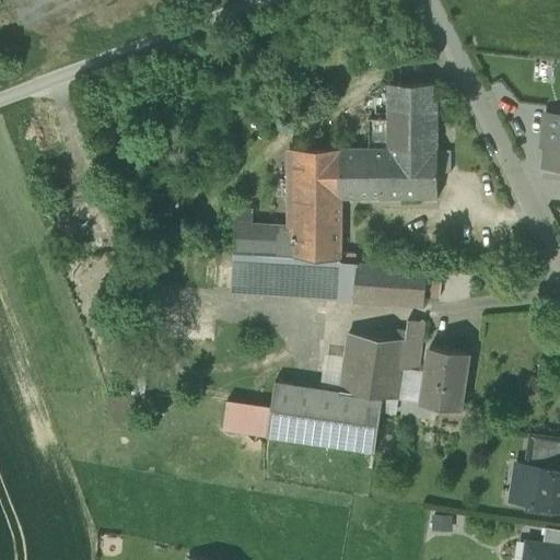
[(370,130),(370,149),(342,149),(341,198),(342,198),(439,198),(439,149),(438,83),(388,83),(388,130),(370,130)]
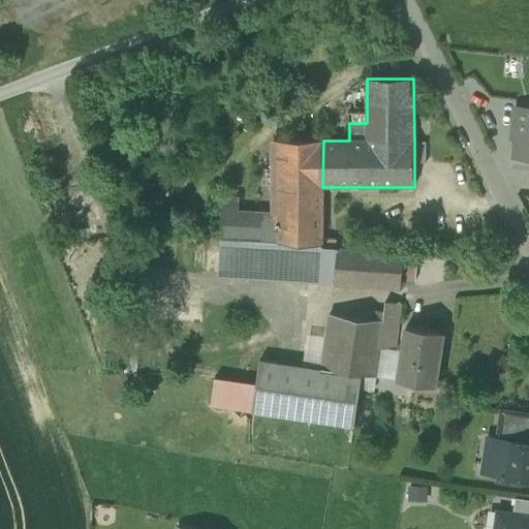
[(528,157),(528,109),(516,107),(514,123),(518,123),(515,156),(528,157)]
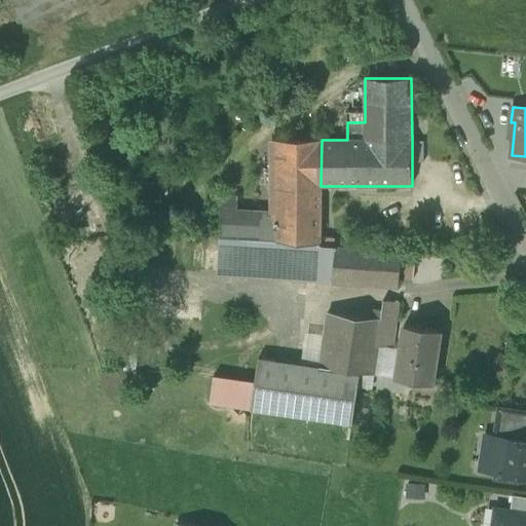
[(320,245),(321,245),(321,238),(322,186),(321,186),(322,140),(274,140),(275,200),(275,241),(320,245)]
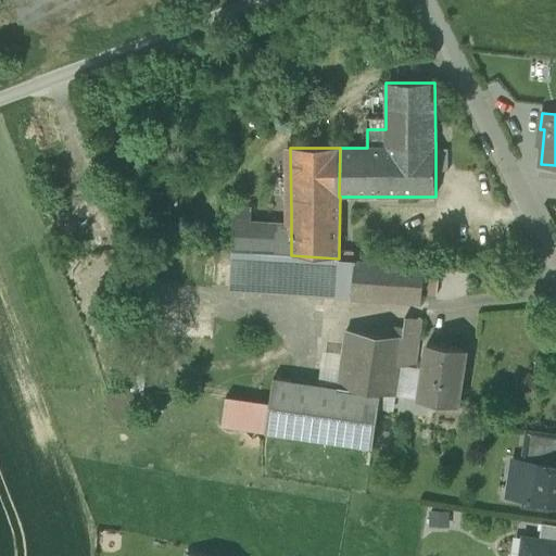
[(232,252),(250,253),(251,209),(232,209),(232,252)]
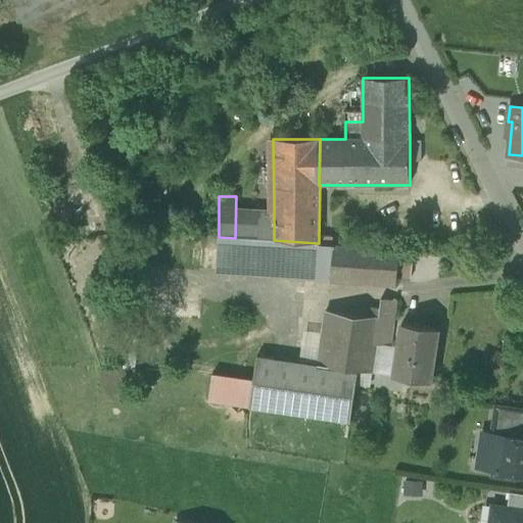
[(274,199),(236,196),(235,238),(274,240),(274,199)]
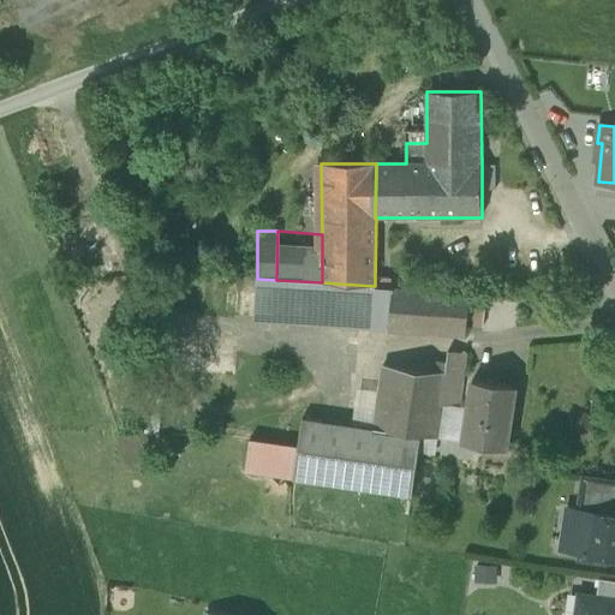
[(255,320),(365,327),(374,286),(322,282),(276,280),(257,279),(255,320)]
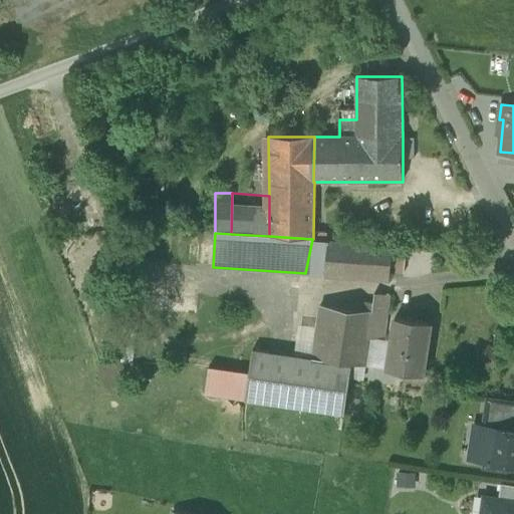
[(313,239),(312,239),(305,273),(324,275),(390,279),(391,272),(394,245),(331,242),(313,240),(313,239)]
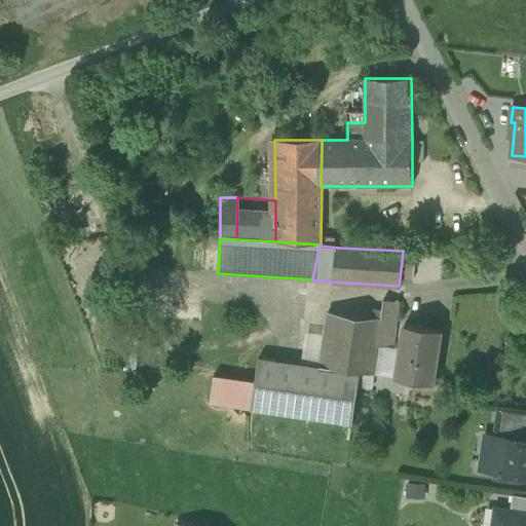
[(400,278),(413,280),(417,252),(403,251),(400,278)]
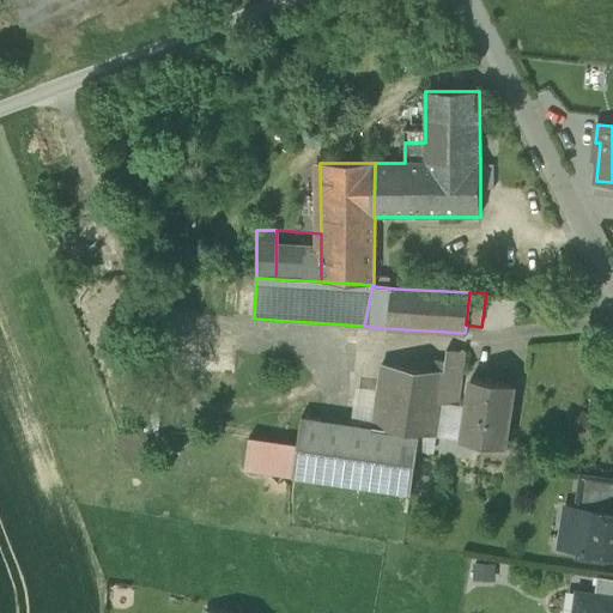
[(445,350),(444,359),(443,372),(444,374),(441,405),(457,407),(465,352),(445,350)]
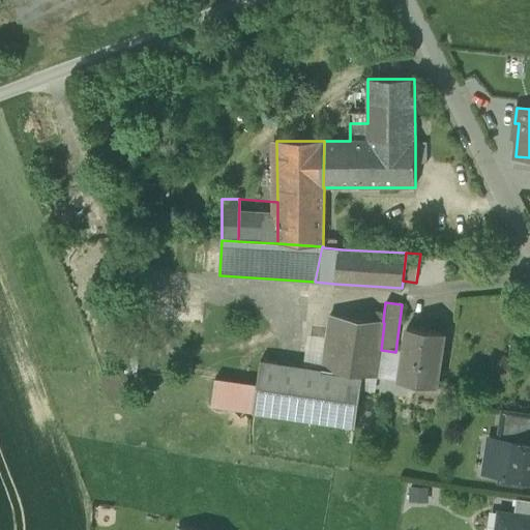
[(366,320),(383,322),(384,311),(369,308),(366,320)]
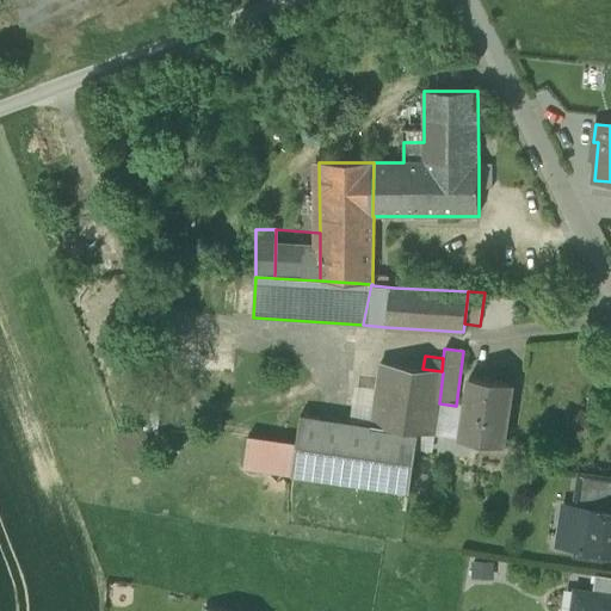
[(434,436),(439,403),(443,372),(442,371),(423,369),(380,363),(376,390),(371,426),(418,433),(434,436)]
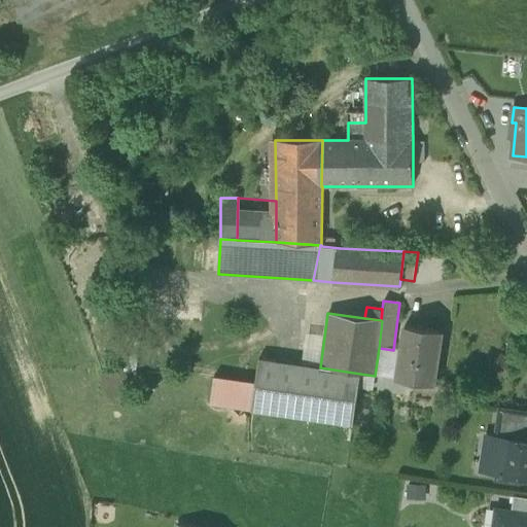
[(396,379),(433,384),(441,330),(405,325),(400,351),(396,379)]
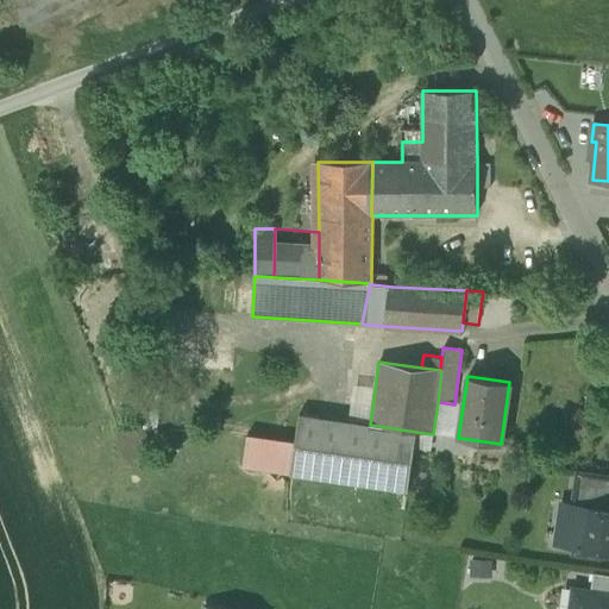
[(370,425),(375,389),(352,385),(349,422),(370,425)]
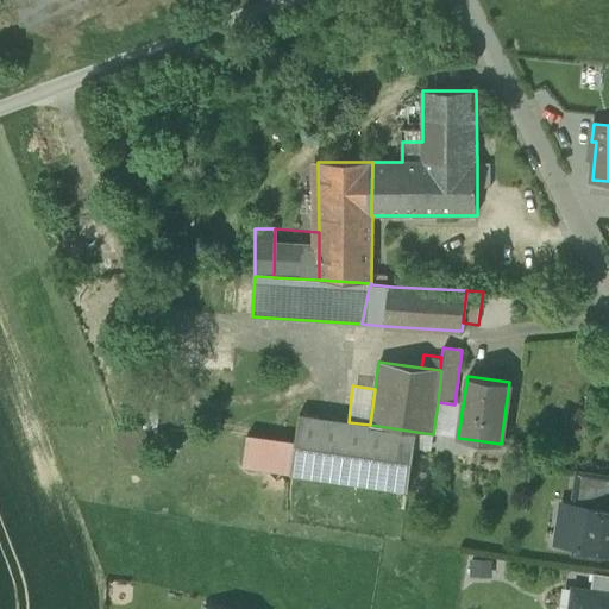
[(438,402),(433,434),(458,438),(463,406),(454,405),(438,402)]
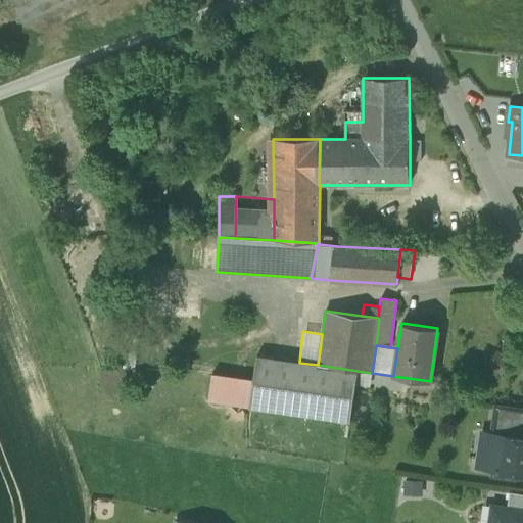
[(350,422),(358,371),(318,365),(299,363),(256,357),(253,379),(249,408),(308,416),(350,422)]
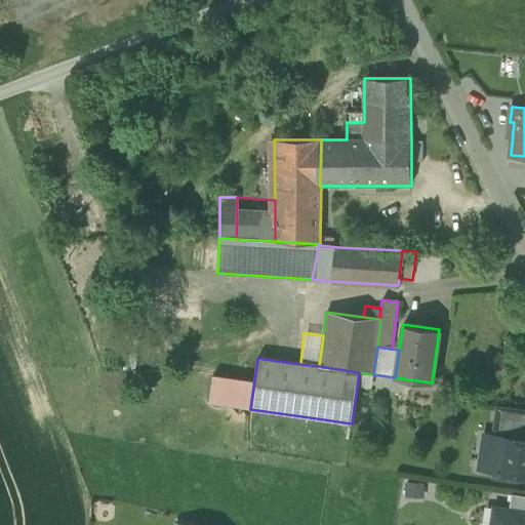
[(209,403),(250,409),(254,380),(213,374),(209,403)]
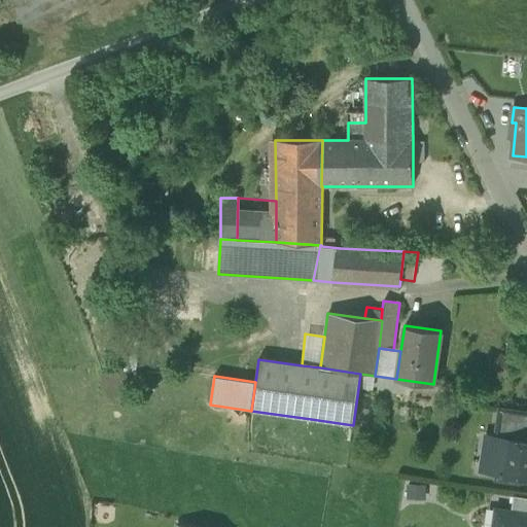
[(494,444),(500,445),(502,437),(526,441),(526,411),(500,407),(494,444)]
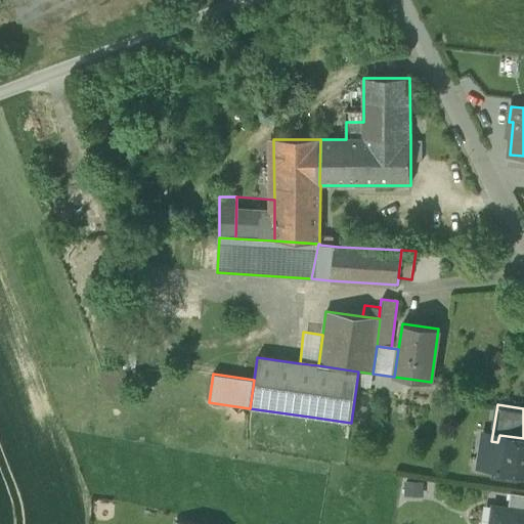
[(492,477),(515,480),(516,474),(523,475),(523,438),(499,435),(497,442),(493,471),(492,477)]
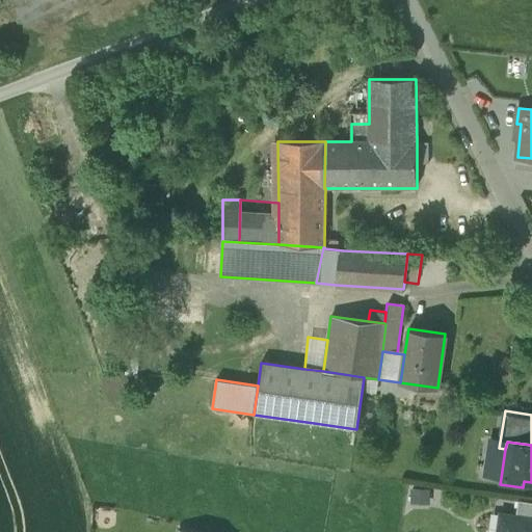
[(484,476),(501,478),(505,449),(499,448),(489,447),(484,476)]
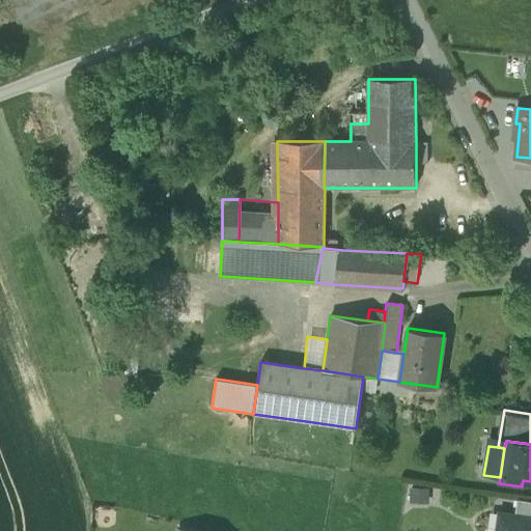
[(429,488),(410,487),(410,504),(429,504),(429,488)]
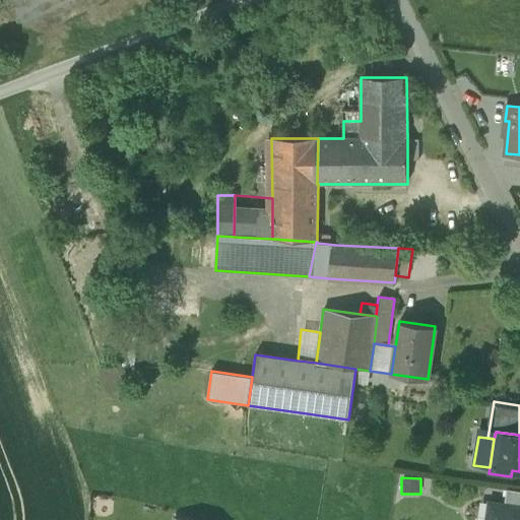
[(505,505),(519,507),(519,491),(507,489),(505,505)]
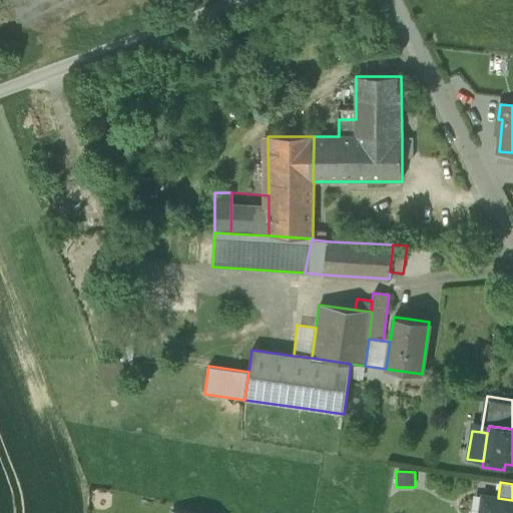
[(512,512),(512,500),(498,498),(484,496),(480,512),(512,512)]
